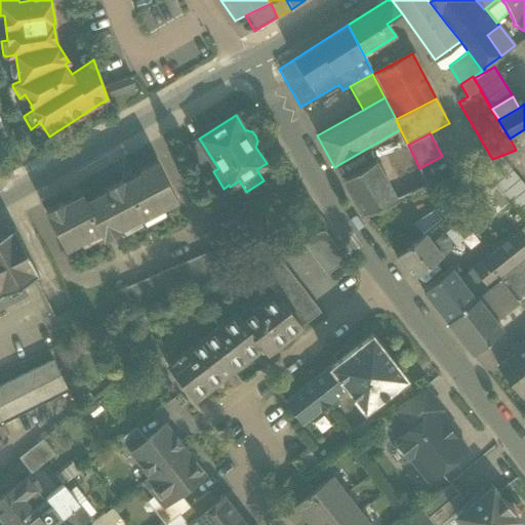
[(210,156),(200,139),(189,147),(199,163),(210,156)]
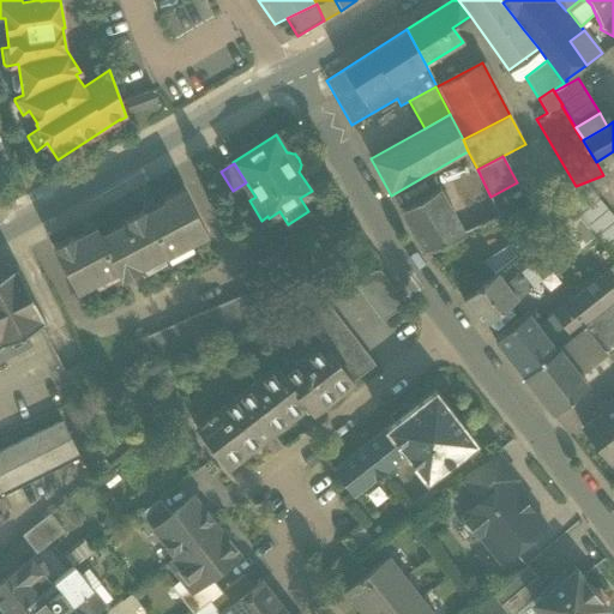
[(182,188),(163,199),(163,202),(144,212),(143,210),(122,221),(124,223),(100,235),(96,227),(73,239),(73,236),(53,247),(77,292),(107,276),(106,274),(115,269),(121,280),(139,270),(139,268),(163,254),(164,256),(167,254),(166,253),(175,248),(176,250),(206,234),(182,188)]
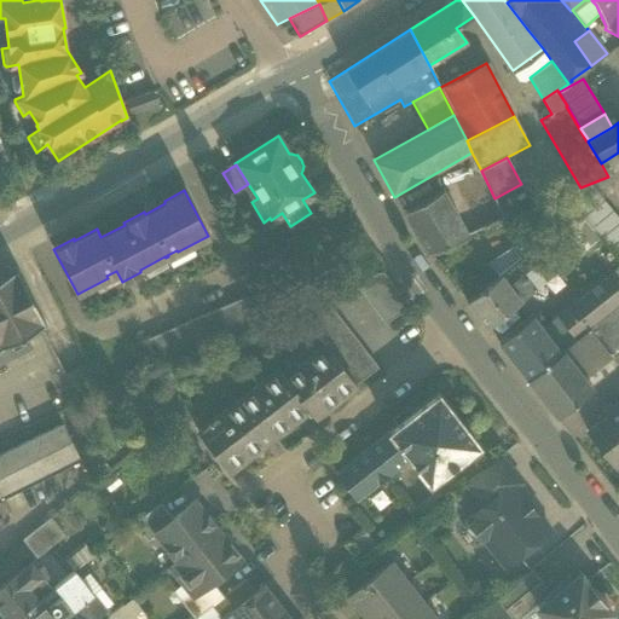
[(443,190),(403,212),(427,253),(468,235),(443,190)]
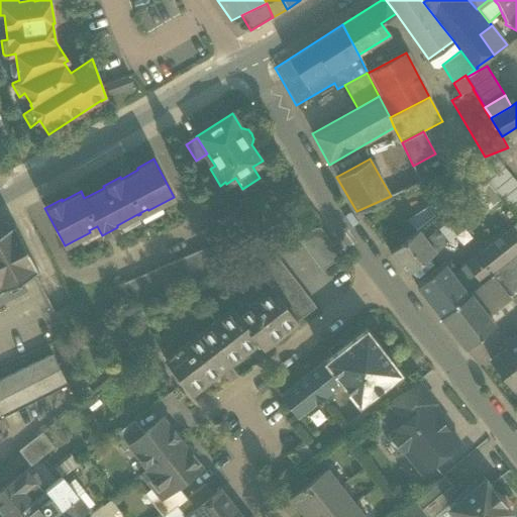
[(516,183),(497,159),(480,173),(516,218),(516,183)]
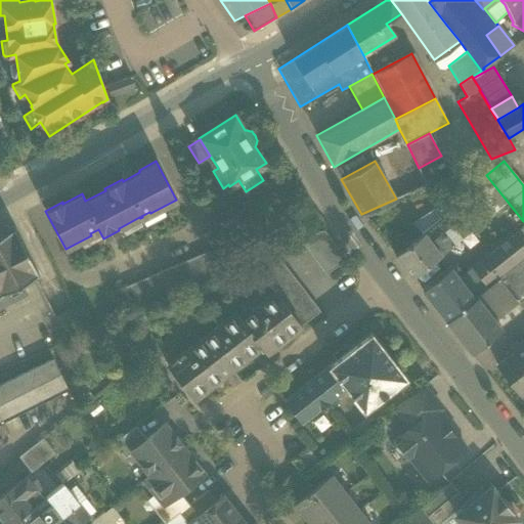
[(444,216),(394,255),(411,277),(468,233),(469,233),(479,225),(466,210),(456,198),(440,211),(444,216)]
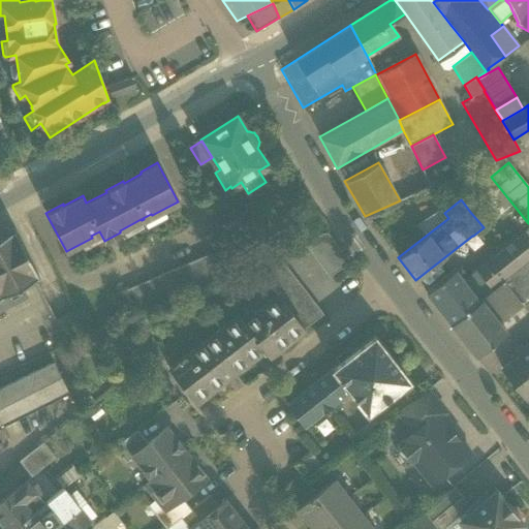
[(0,298),(34,280),(39,277),(14,229),(0,237),(0,298)]
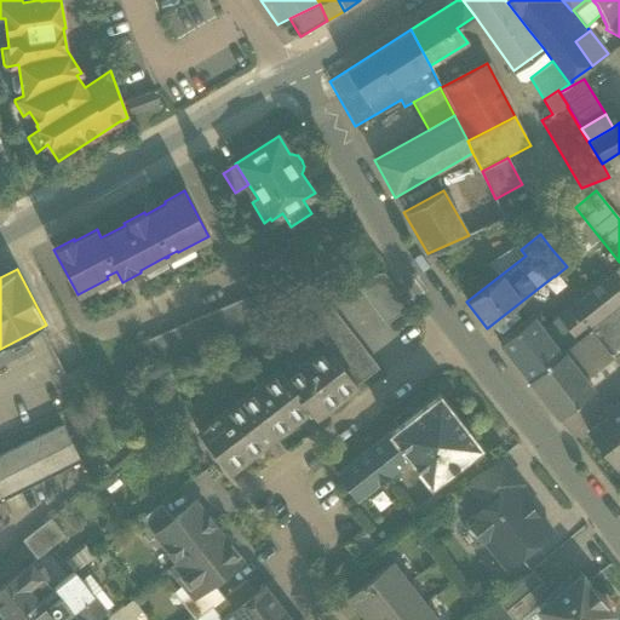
[(383,273),(356,285),(385,326),(408,309),(383,273)]
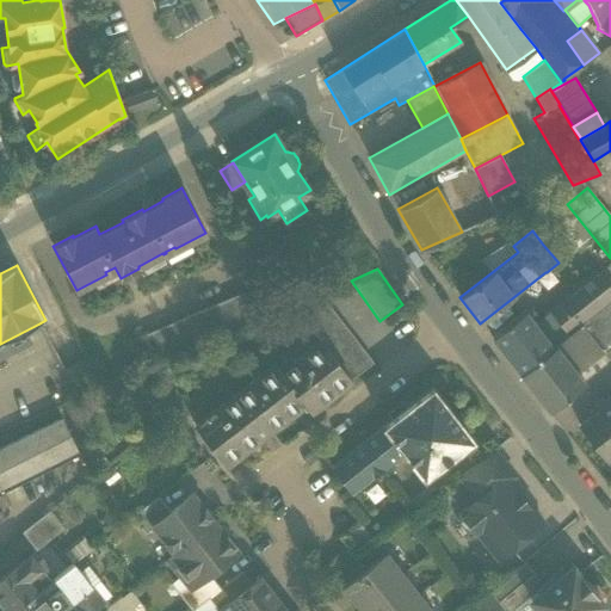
[(610,281),(603,271),(572,296),(590,318),(597,313),(610,300),(610,281)]
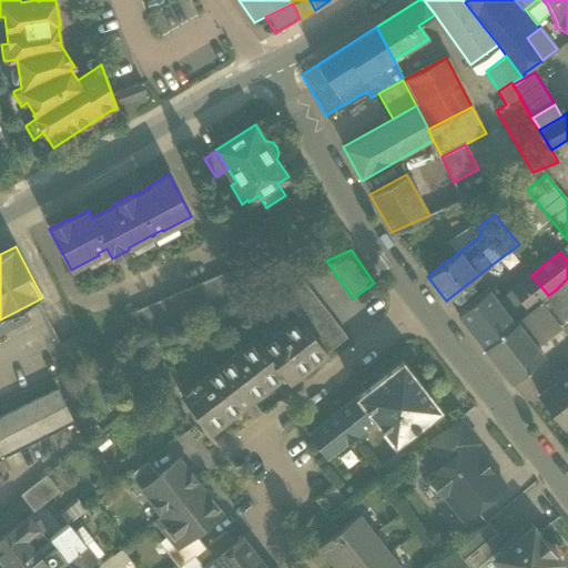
[(242,266),(133,314),(144,340),(255,292),(242,266)]
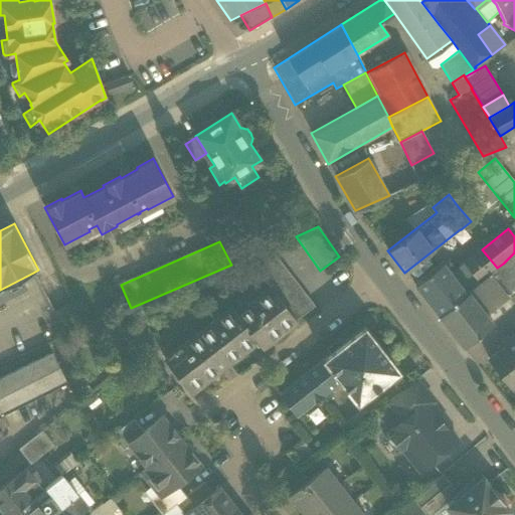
[(269,248),(246,258),(265,282),(284,267),(269,248)]
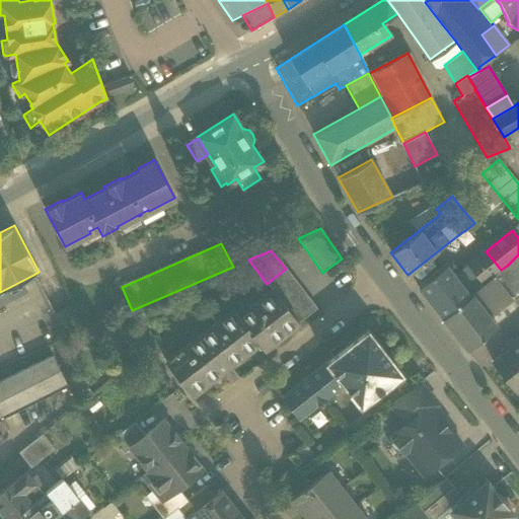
[(501,270),(486,251),(477,257),(493,277),(494,276),(501,270)]
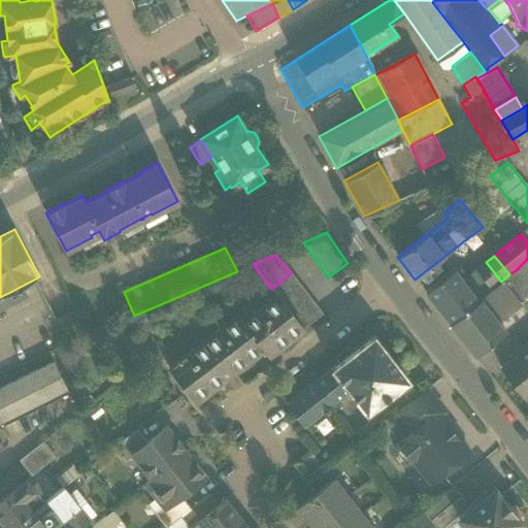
[(527,259),(516,270),(527,285),(527,259)]
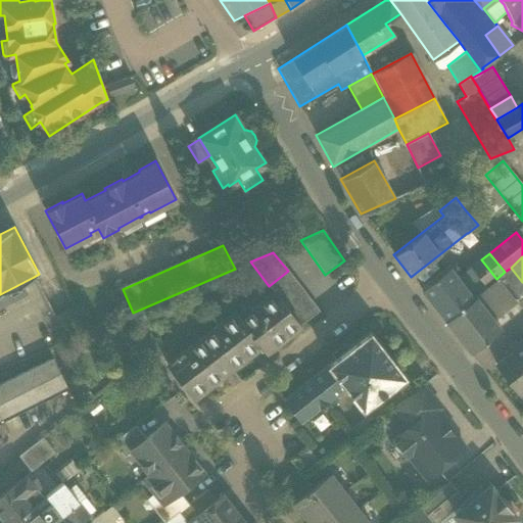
[(496,279),(481,259),(471,268),(486,287),(487,287),(496,279)]
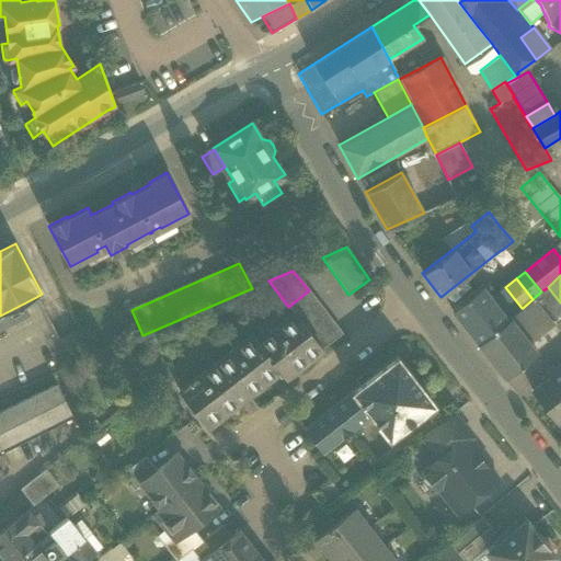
[(482,287),(451,311),(478,343),(522,308),(505,287),(491,298),(482,287)]
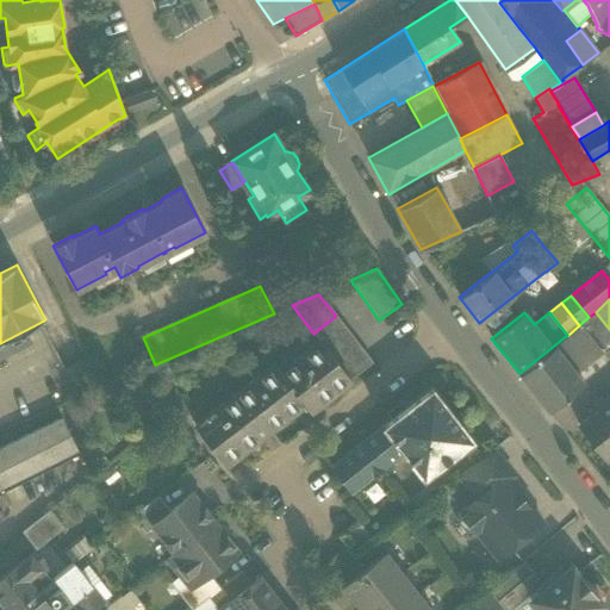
[(609,343),(609,329),(596,312),(589,317),(580,324),(602,350),(609,343)]
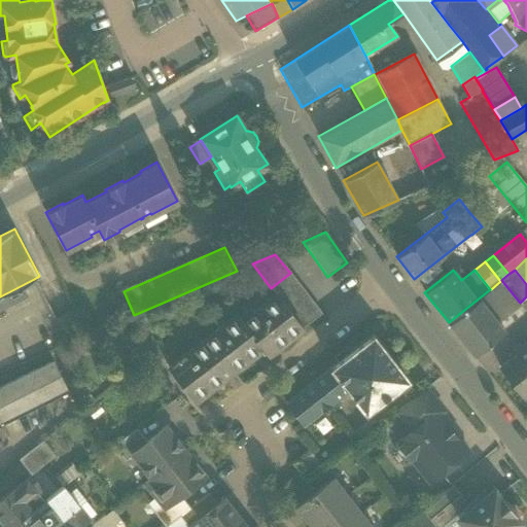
[(322,314),(292,276),(273,290),(276,294),(303,328),(322,314)]
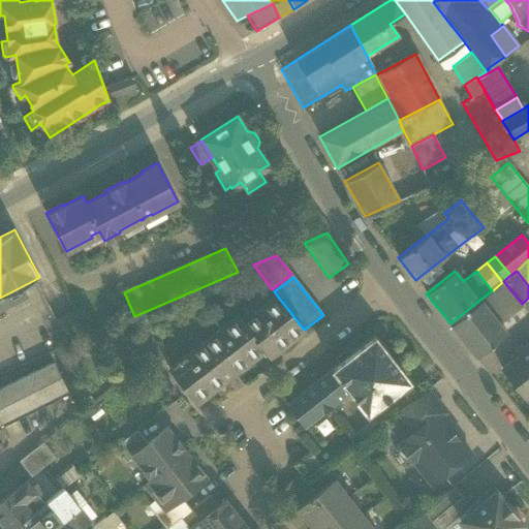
[(0,375),(67,346),(55,322),(56,321),(34,280),(0,298),(0,375)]
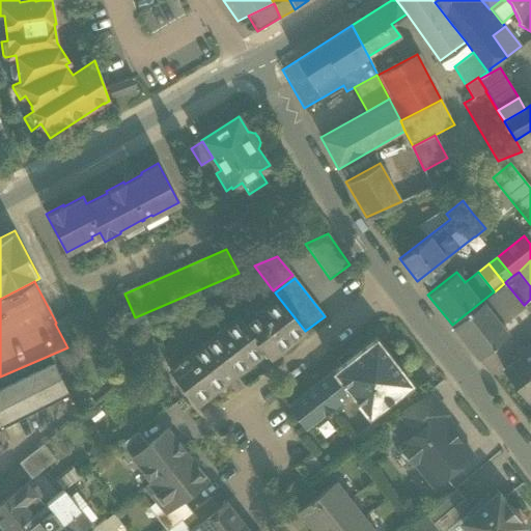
[(524,305),(505,282),(504,283),(495,291),(512,314),(524,305)]
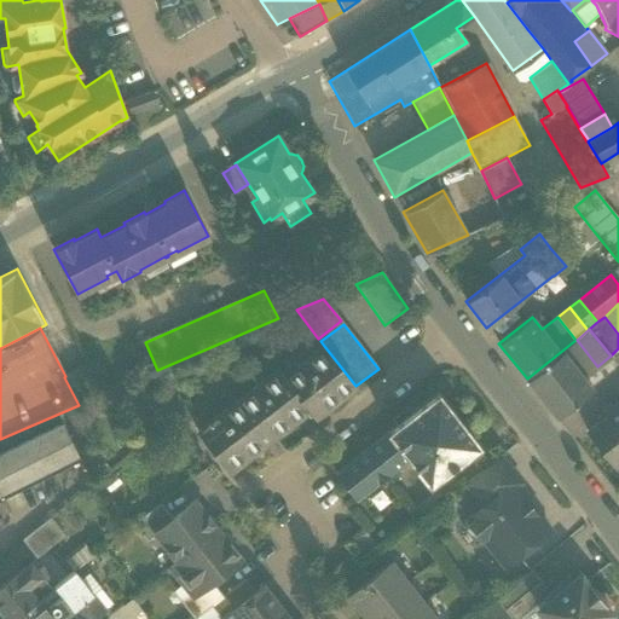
[(576,340),(527,379),(556,416),(591,387),(584,377),(597,366),(577,340),(576,340)]
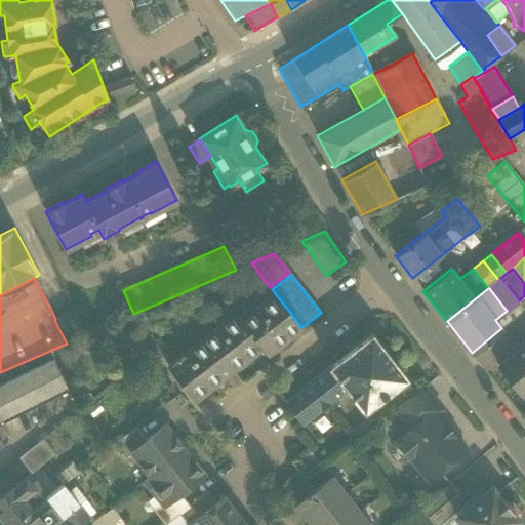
[(241,320),(240,321),(261,349),(267,355),(278,347),(274,341),(283,334),(286,339),(301,327),(275,293),(241,320)]
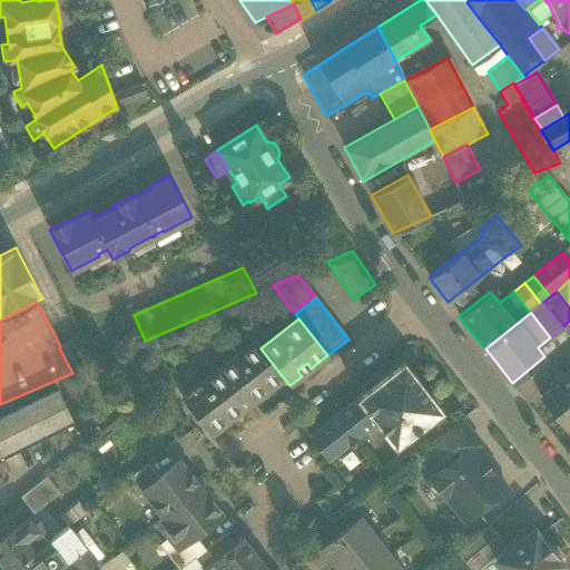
[(256,341),(182,399),(210,435),(229,421),(226,415),(238,406),(242,411),(254,402),(249,396),(263,386),(266,392),(284,379),(261,349),(262,347),(256,341)]
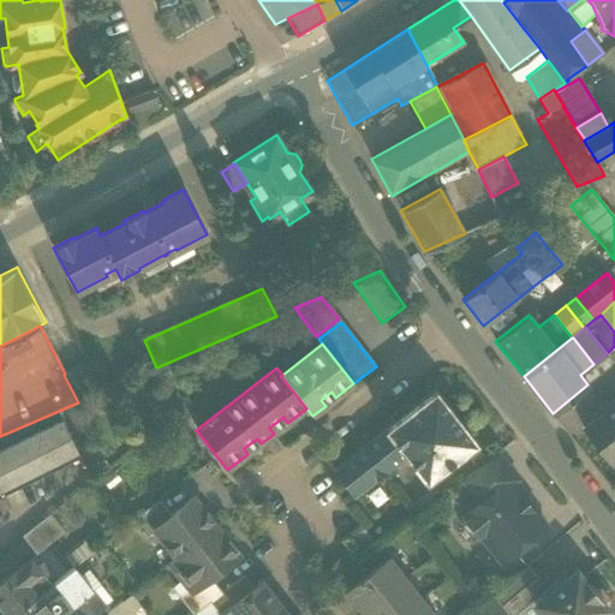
[(390,430),(338,472),(354,494),(407,453),(429,481),(477,443),(436,392),(389,429),(390,430)]
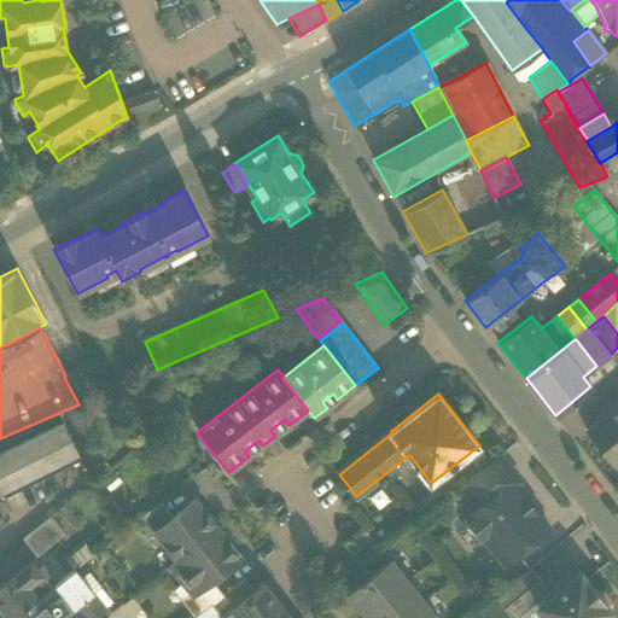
[(617,401),(598,418),(600,420),(588,431),(614,465),(617,461),(617,401)]
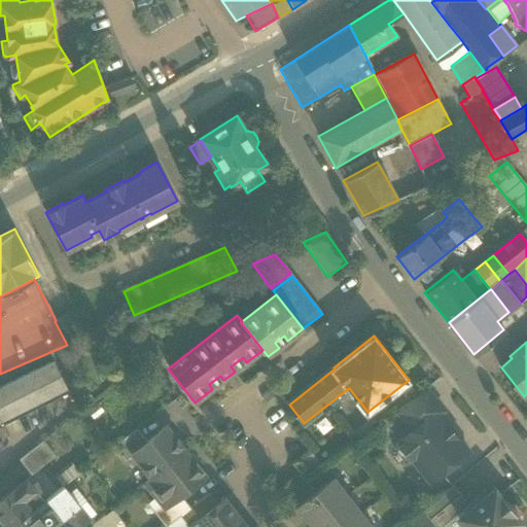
[(54,363),(0,389),(0,425),(1,425),(69,391),(54,363)]
